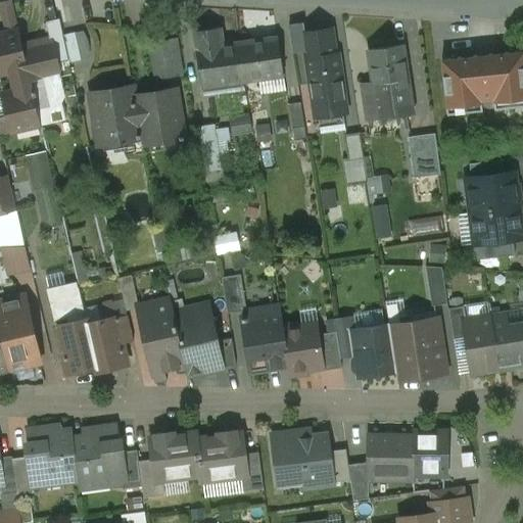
[(59,19),(47,22),(51,40),(56,62),(68,60),(63,36),(59,19)]
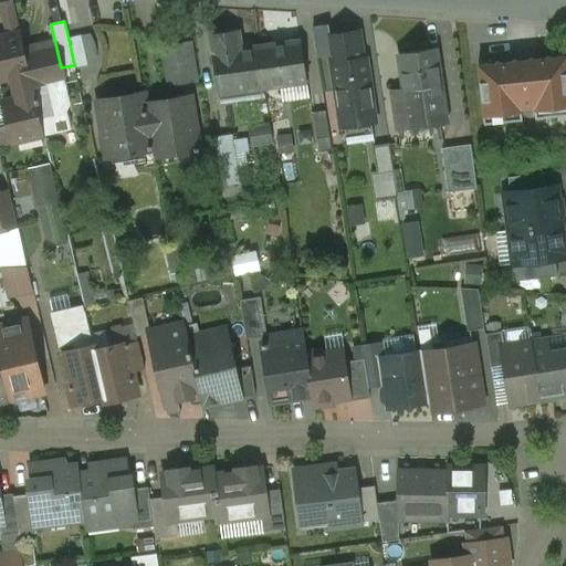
[(328,28),(313,30),(317,55),(331,54),(328,37),(329,37),(328,28)]
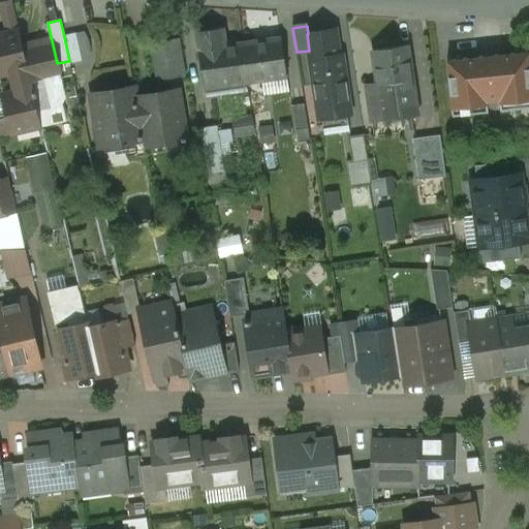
[(222,29),(197,32),(200,51),(225,47),(222,29)]
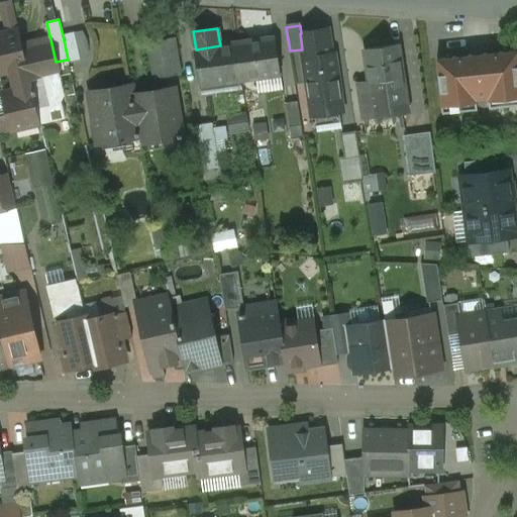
[(301,33),(300,33),(302,49),(303,58),(303,59),(312,117),(342,112),(334,54),(331,54),(327,29),(301,33)]
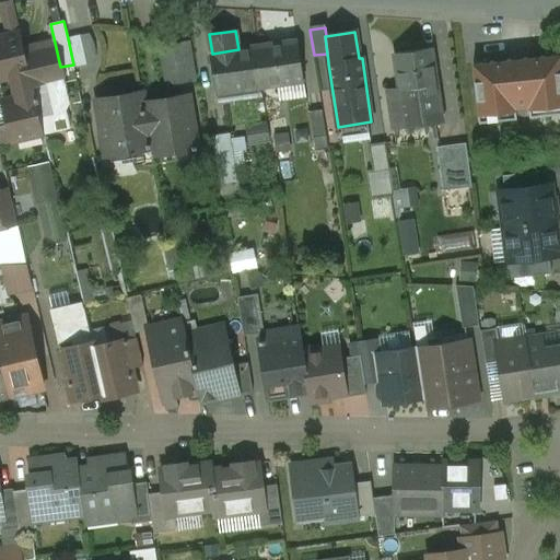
[(20,33),(0,37),(0,80),(9,78),(13,81),(16,94),(13,98),(3,101),(12,141),(44,133),(24,50),(20,33)]
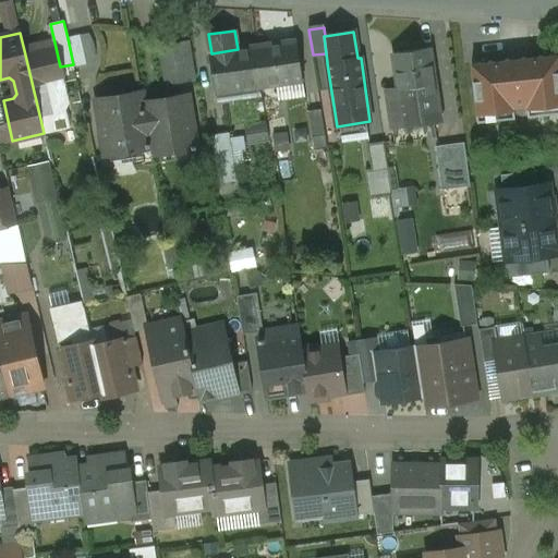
[(88,64),(82,35),(68,38),(73,64),(74,68),(88,64)]
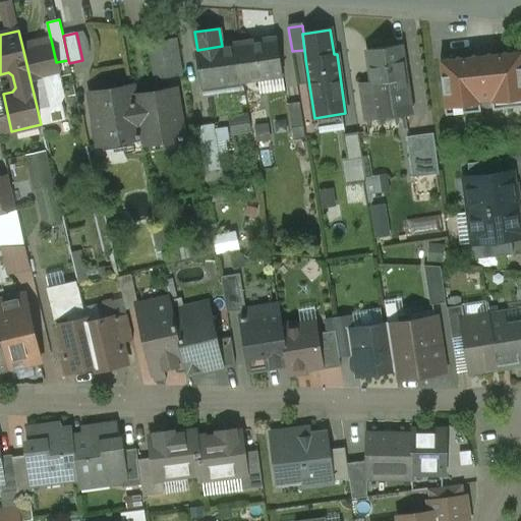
[(277,39),(236,44),(242,80),(282,74),(277,39)]
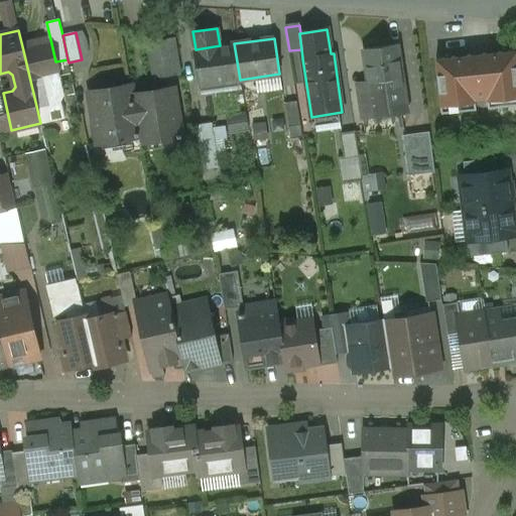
[(50,39),(22,46),(40,123),(65,118),(60,102),(63,96),(55,61),(50,39)]
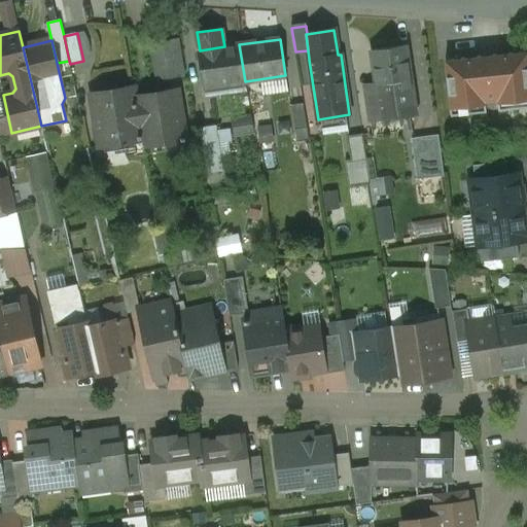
[(178,40),(151,44),(156,79),(183,75),(178,40)]
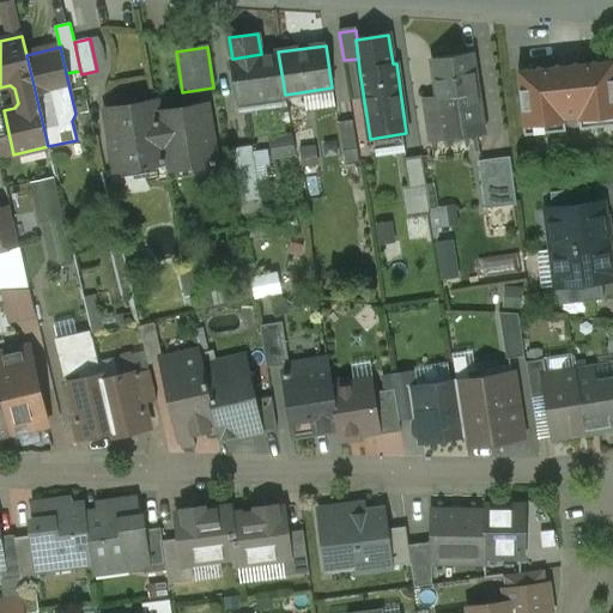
[(232,59),(231,59),(237,102),(285,95),(278,52),(261,54),(232,59)]
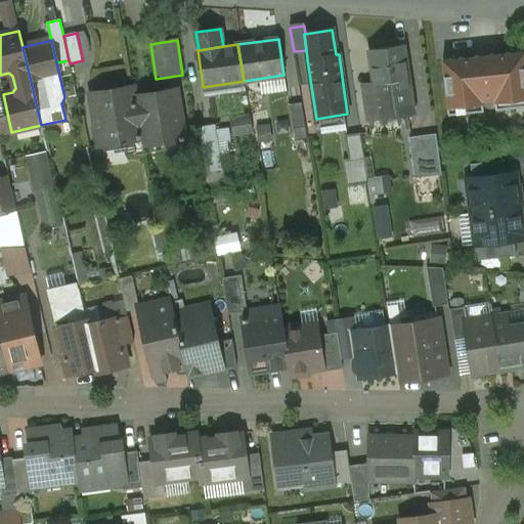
[(403,45),(369,50),(375,83),(363,85),(368,119),(412,112),(411,98),(405,99),(402,80),(408,79),(403,45)]
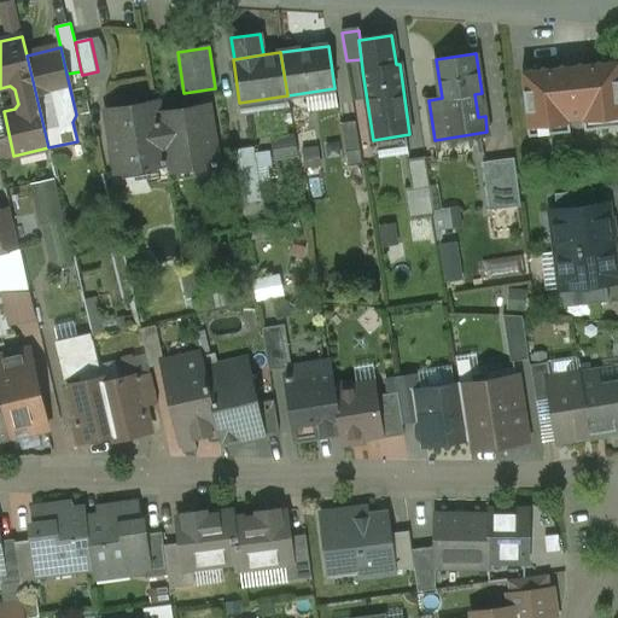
[(541,69),(522,71),(529,135),(530,135),(532,135),(548,133),(548,134),(552,133),(567,132),(570,132),(570,130),(569,120),(583,118),(584,129),(586,129),(588,129),(604,127),(605,128),(607,127),(617,124),(617,60),(600,63),(600,62),(598,63),(582,65),(581,64),(578,64),(578,65),(563,66),(560,66),(544,69),(544,68),(541,69)]
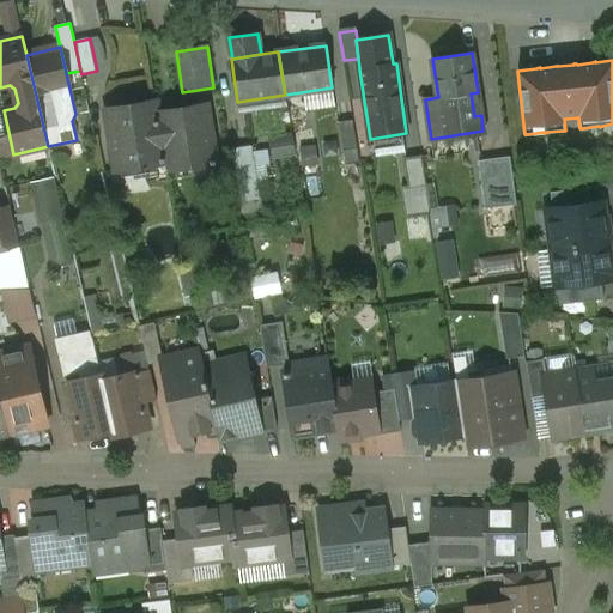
[(156,102),(105,110),(115,173),(165,164),(157,113),(158,113),(156,102)]
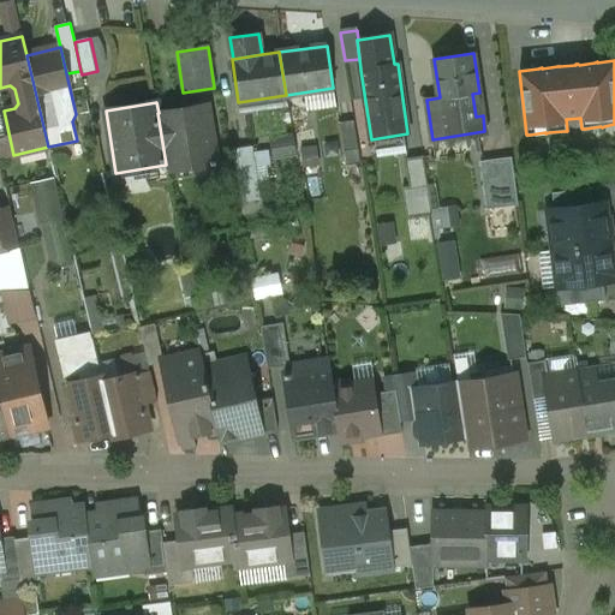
[(159,113),(157,113),(166,165),(168,174),(219,166),(209,105),(159,113)]
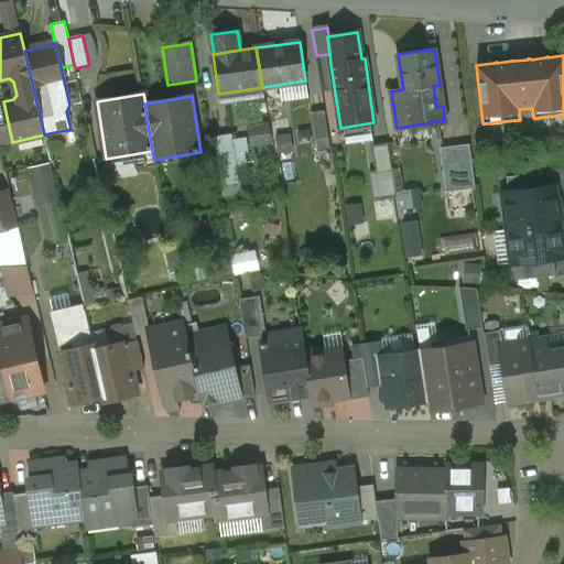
[(324,110),(312,112),(317,151),(331,150),(324,110)]
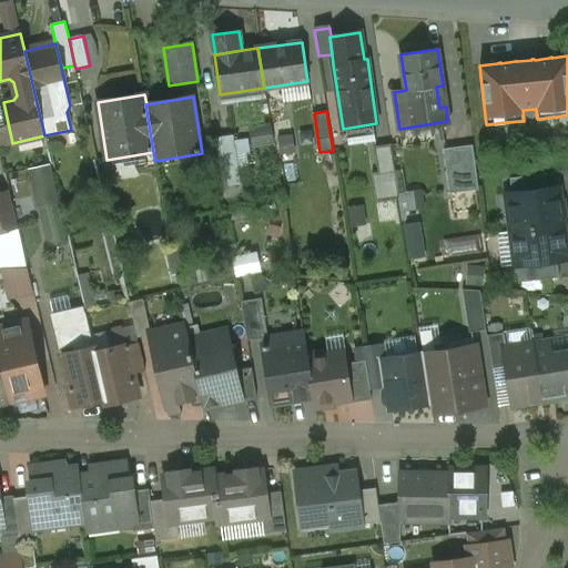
[(271,125),(252,128),(255,145),(274,142),(271,125)]
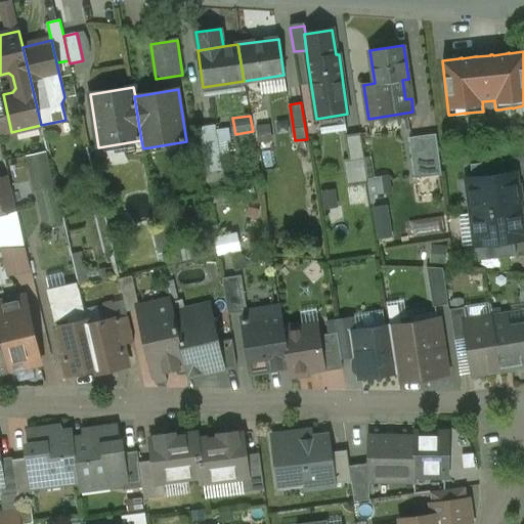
[(348,118),(321,119),(321,131),(348,130),(348,118)]
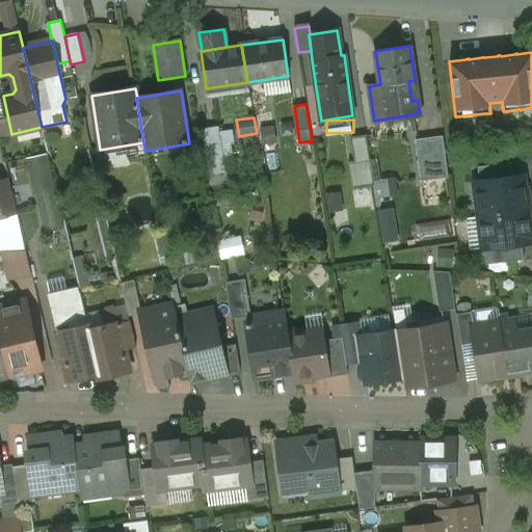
[(262,130),(267,144),(280,141),(274,126),(262,130)]
